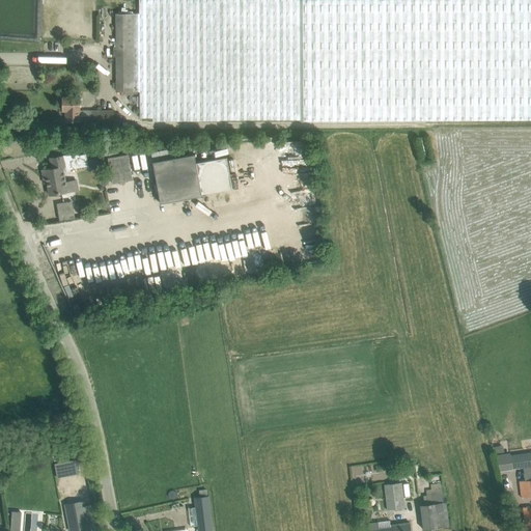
[(131,4),(132,0),(131,0),(111,0),(111,2),(112,4),(114,7),(117,9),(118,10),(121,10),(124,10),(127,9),(129,8),(130,5),(131,4)]
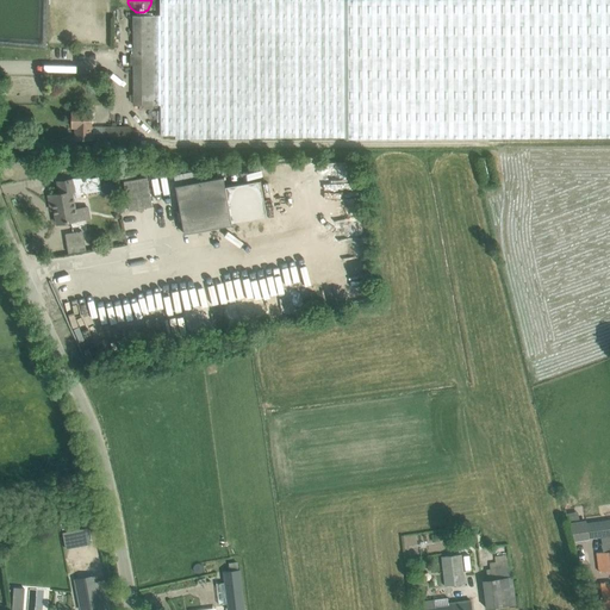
[(348,139),(558,137),(609,137),(609,0),(159,0),(160,16),(132,16),(134,105),(160,105),(161,136),(176,135),(176,138),(348,137),(348,139)]
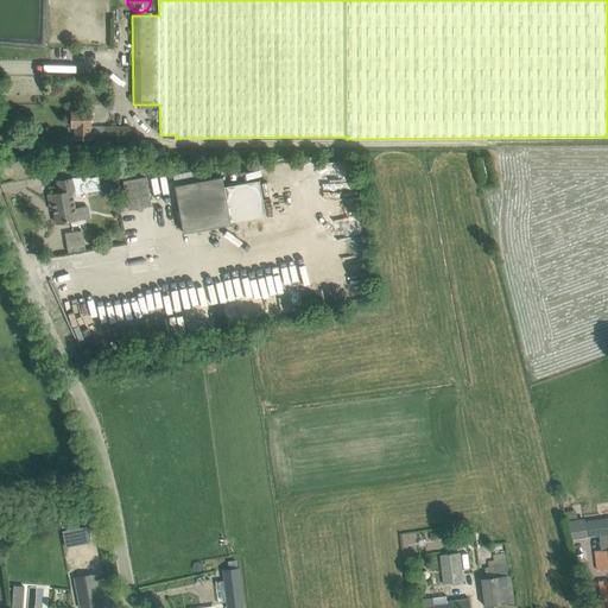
[(90,111),(71,111),(71,127),(75,127),(75,139),(101,139),(101,141),(130,141),(130,126),(97,126),(90,126),(90,118),(90,111)]
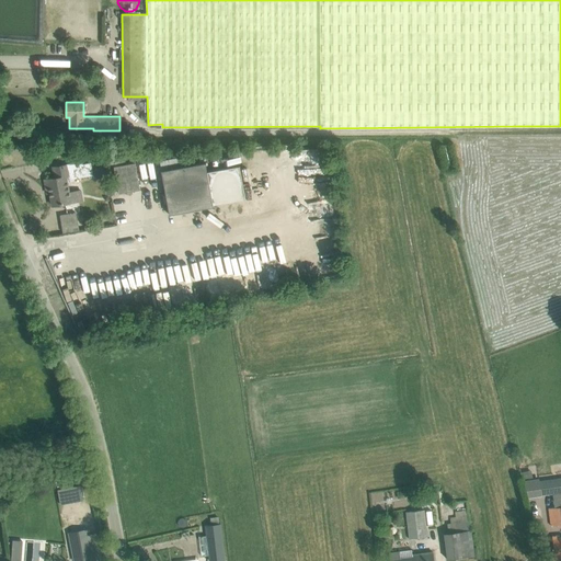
[(221,169),(240,165),(238,157),(220,159),(221,169)]
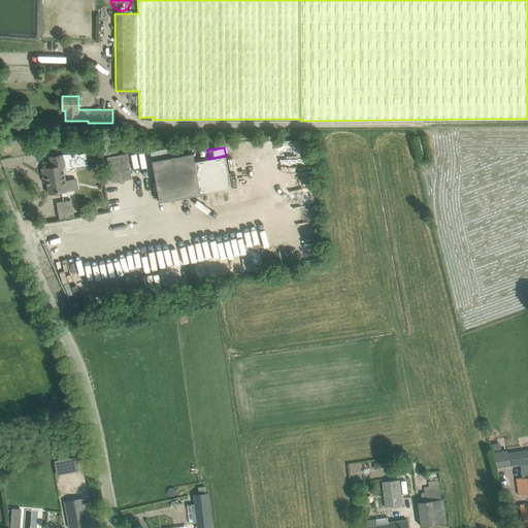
[(150,152),(152,162),(159,202),(200,195),(200,193),(231,188),(226,158),(195,163),(193,155),(170,159),(168,149),(150,152)]
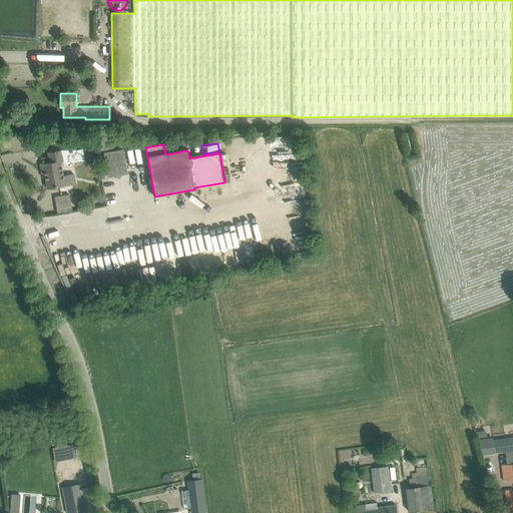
[(48,153),(50,163),(60,161),(61,164),(85,160),(83,148),(75,149),(75,148),(48,153)]
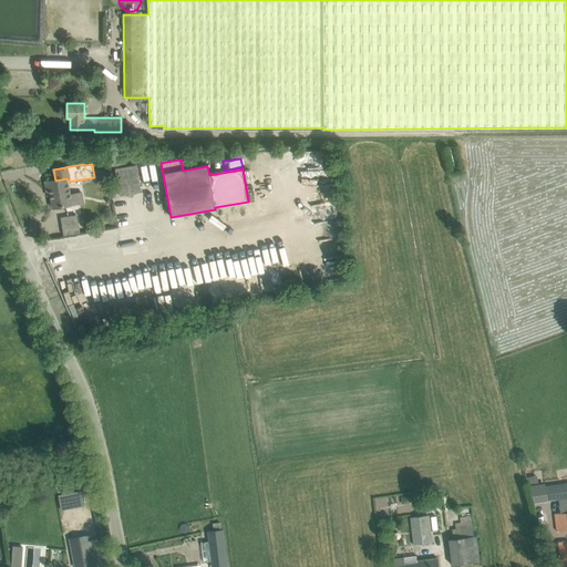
[(115,168),(117,185),(120,196),(142,192),(136,165),(115,168)]
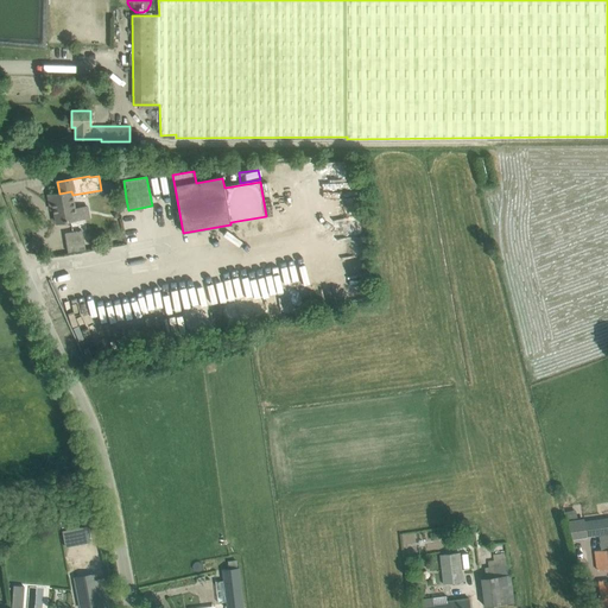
[(49,203),(52,202),(56,222),(76,220),(73,195),(71,191),(59,194),(48,195),(49,203)]
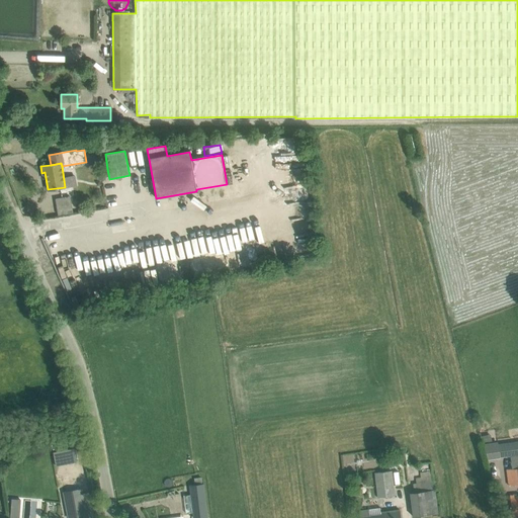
[(72,205),(70,196),(56,199),(57,208),(72,205)]
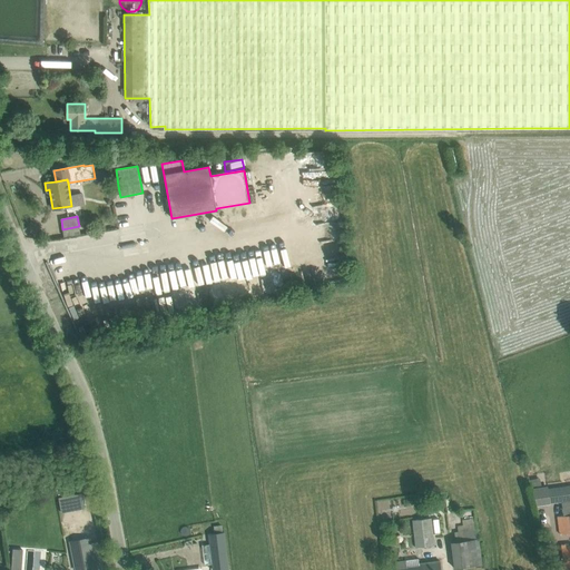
[(275,268),(295,265),(293,249),(273,252),(275,268)]
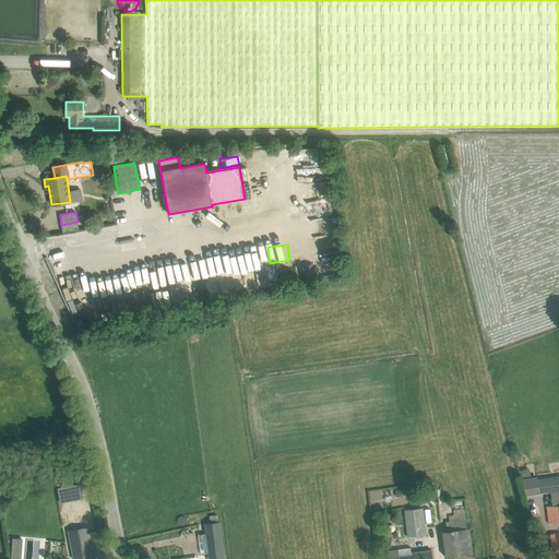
[(25,476),(26,486),(36,485),(35,475),(25,476)]
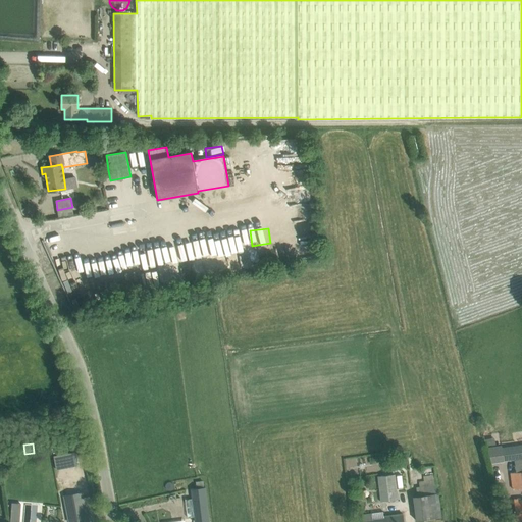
[(521,487),(521,444),(502,447),(504,461),(514,459),(515,470),(516,472),(513,473),(510,473),(512,489),(521,488),(521,487)]
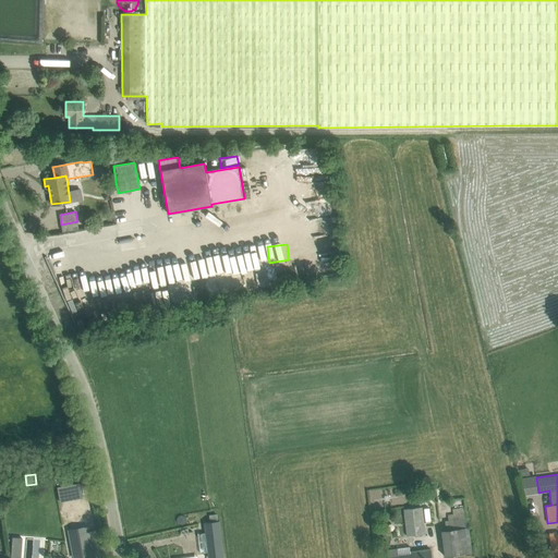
[(422,507),(403,509),(407,536),(425,533),(424,524),(431,523),(428,506),(422,507)]
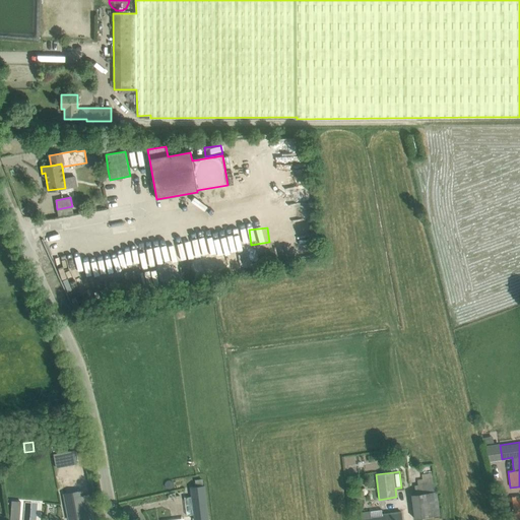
[(411,495),(413,509),(414,519),(439,516),(435,483),(415,485),(416,494),(411,495)]
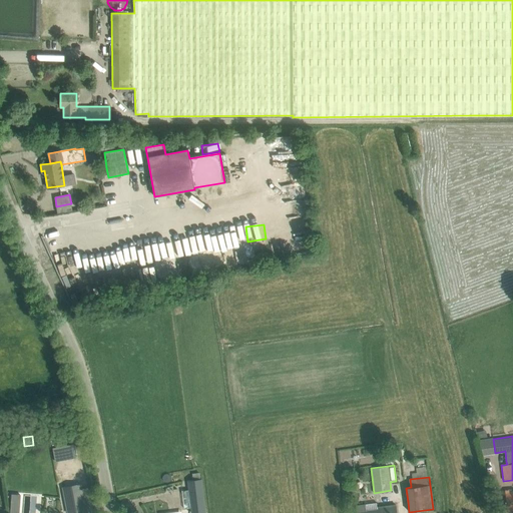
[(188,480),(189,489),(191,512),(206,512),(202,479),(188,480)]
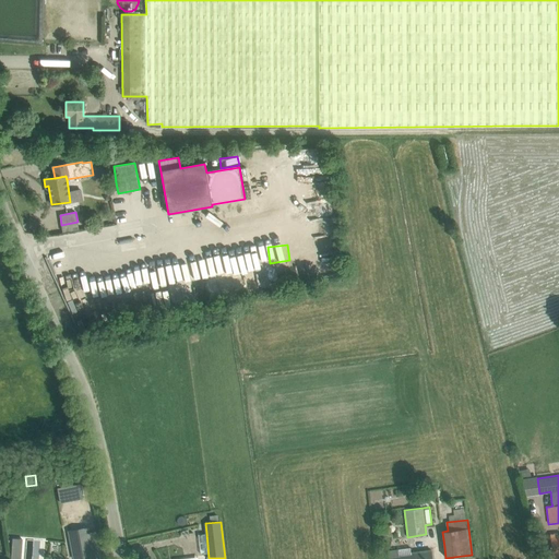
[(87,527),(76,530),(68,531),(72,558),(78,558),(93,556),(87,527)]
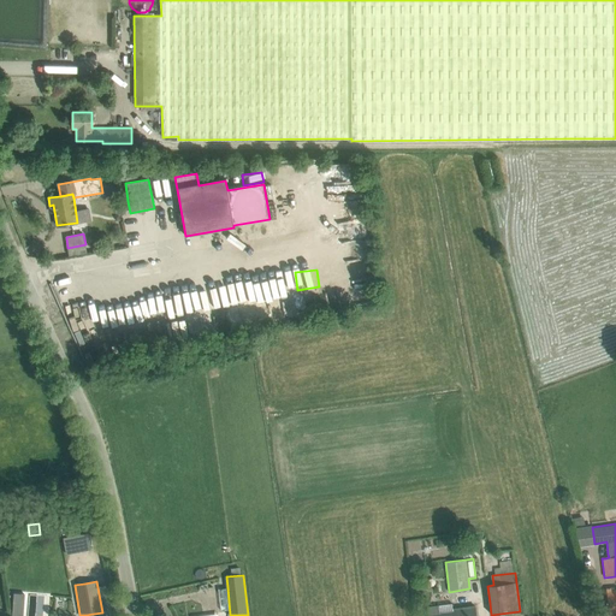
[(13,593),(11,615),(22,615),(24,594),(13,593)]
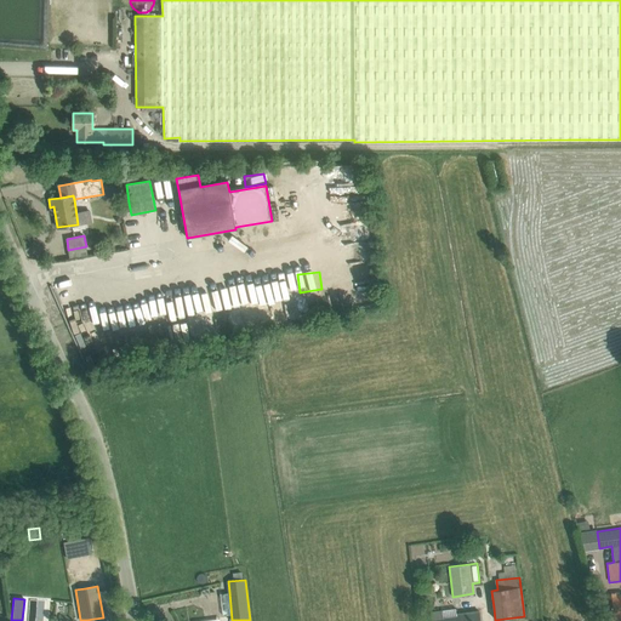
[(431,613),(431,620),(479,620),(479,611),(456,615),(455,609),(431,613)]
